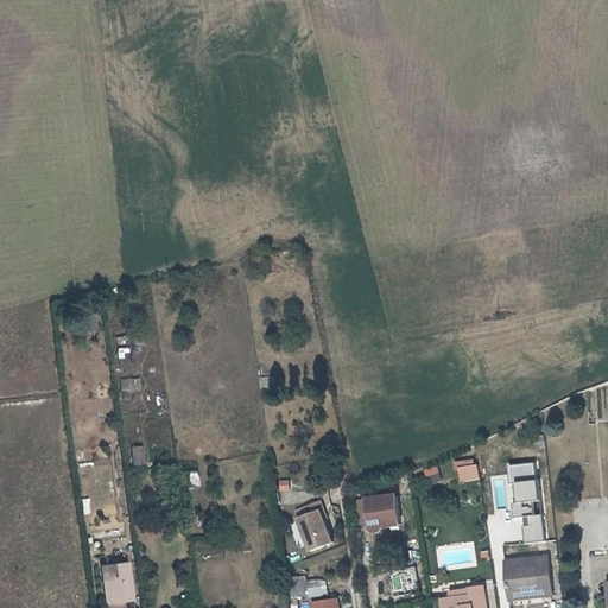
[(121,391),(140,391),(140,379),(121,379),(121,391)]
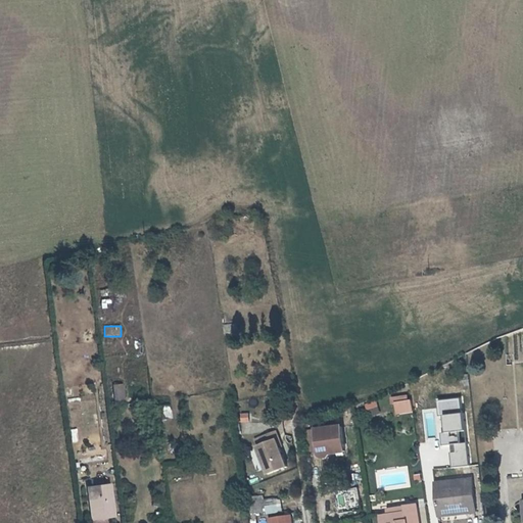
[(112,401),(122,399),(120,383),(109,384),(112,401)]
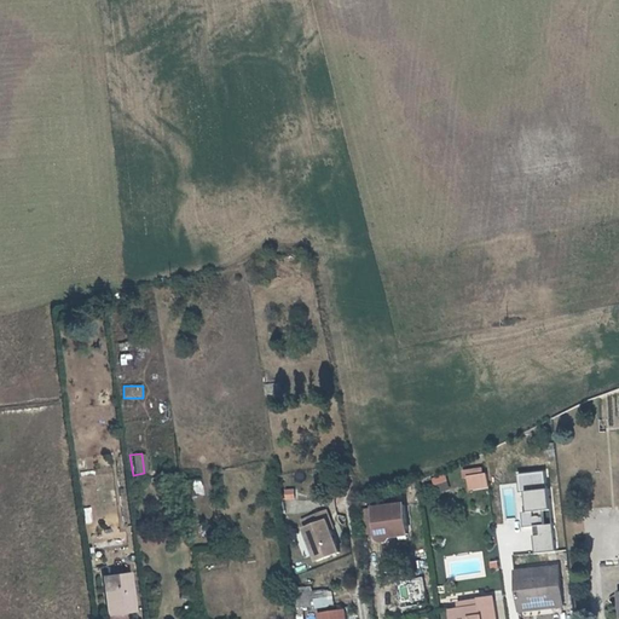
[(490,478),(489,469),(484,469),(469,472),(469,473),(472,484),(491,481),(490,478)]
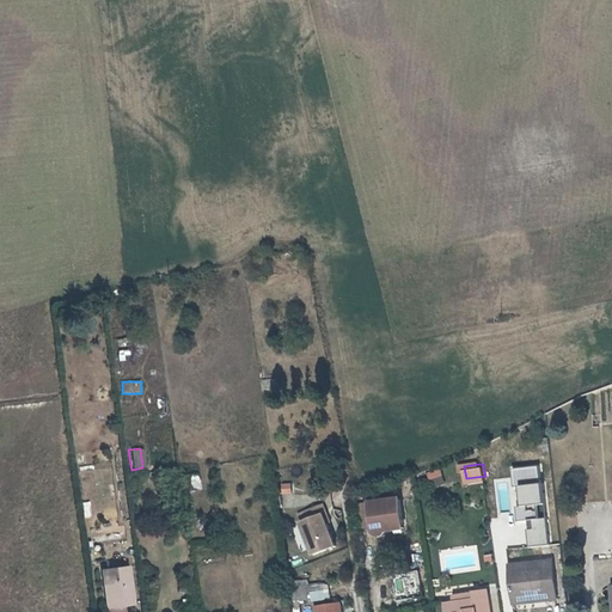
[(494,479),(497,516),(516,515),(515,488),(537,487),(536,467),(513,470),(514,477),(494,479)]
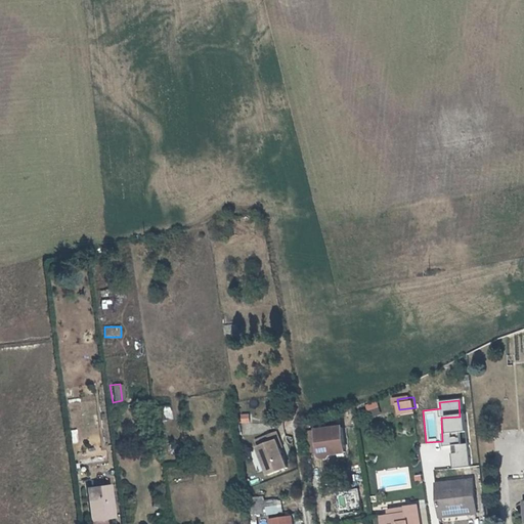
[(163,406),(162,419),(169,419),(170,407),(163,406)]
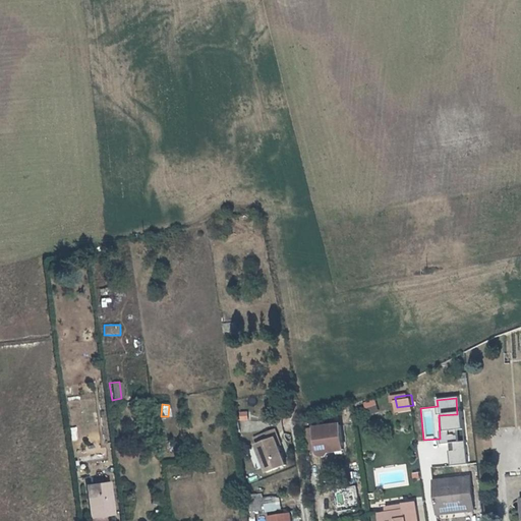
[(240,412),(242,421),(249,420),(248,411),(240,412)]
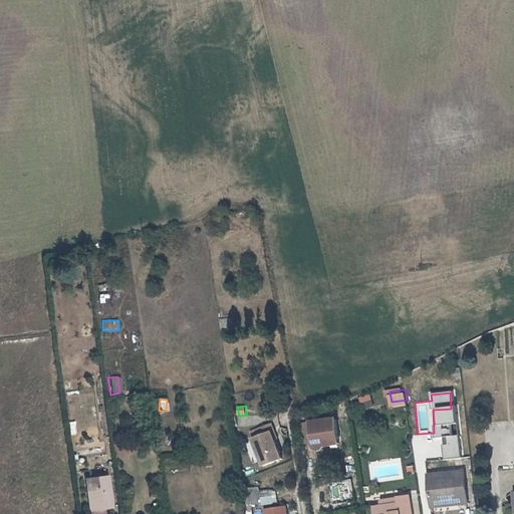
[(449,423),(460,421),(459,410),(448,412),(449,423)]
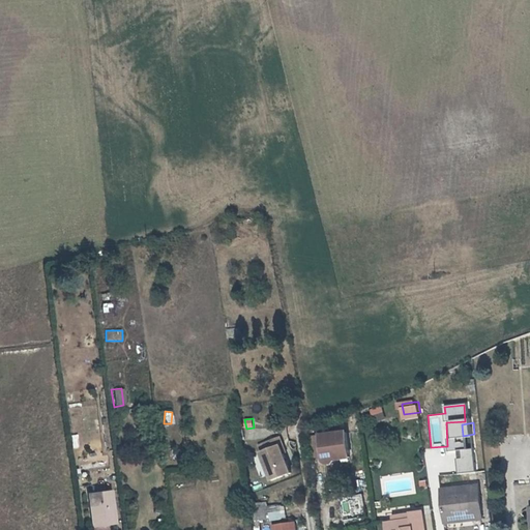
[(312,437),(315,460),(324,459),(325,466),(354,462),(350,432),(312,437)]
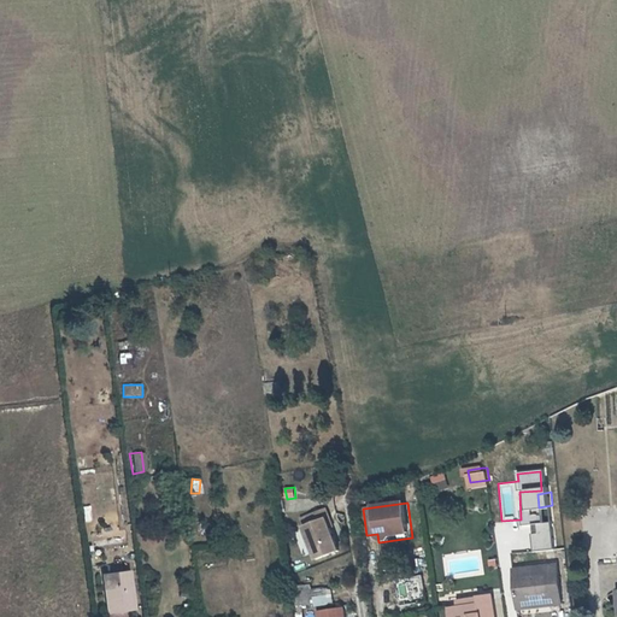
[(327,518),(329,518),(325,509),(307,515),(311,523),(303,526),(311,548),(334,541),(329,527),(327,518)]
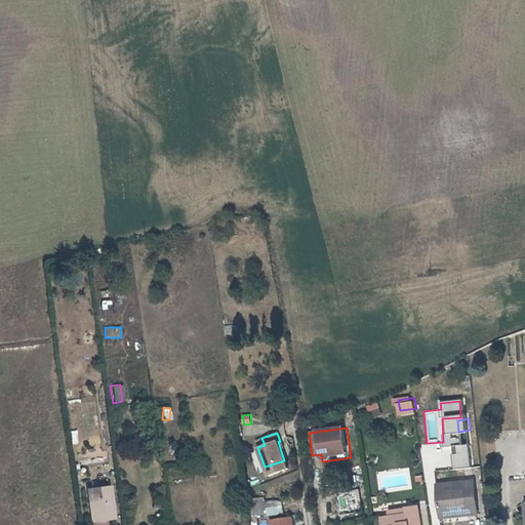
[(481,509),(479,475),(467,476),(440,478),(441,486),(443,505),(470,501),(471,509),(481,509)]
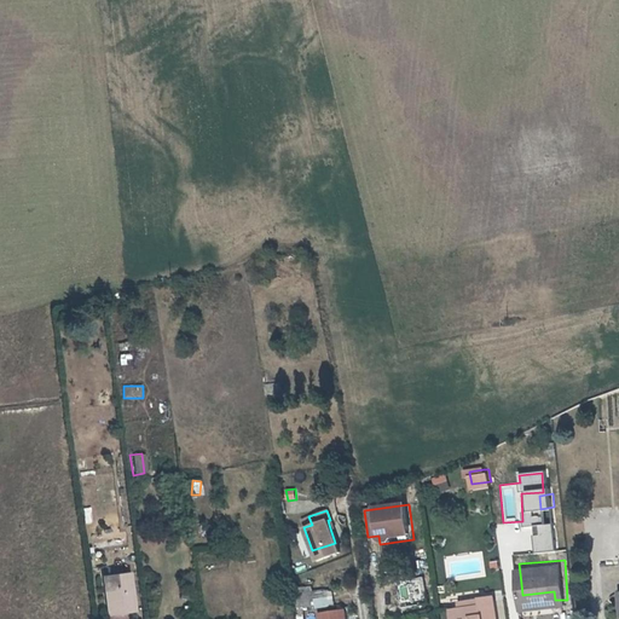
[(105,618),(121,618),(120,611),(131,608),(126,572),(100,574),(105,618)]
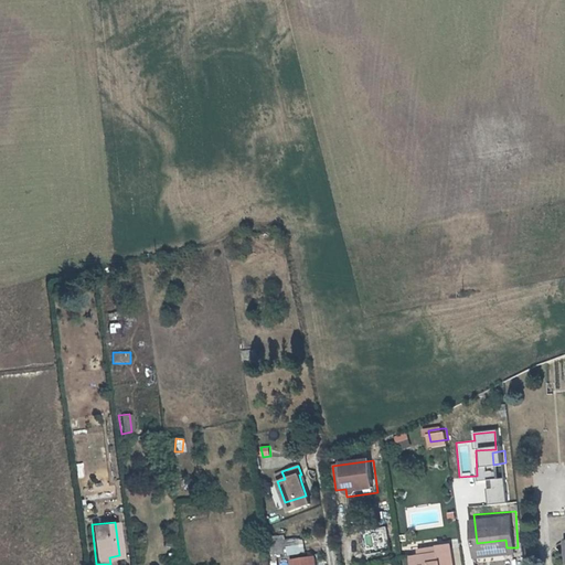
[(272,536),(273,555),(286,554),(285,535),(272,536)]
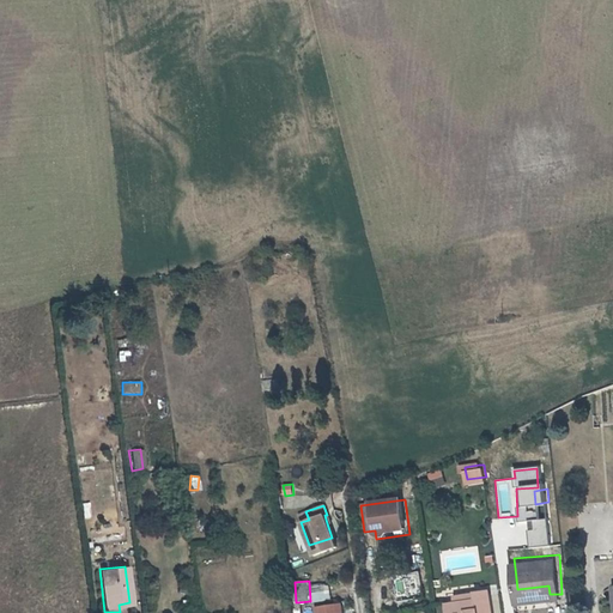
[(479,593),(459,596),(449,598),(451,612),(448,612),(447,612),(496,612),(491,584),(478,587),(479,593)]
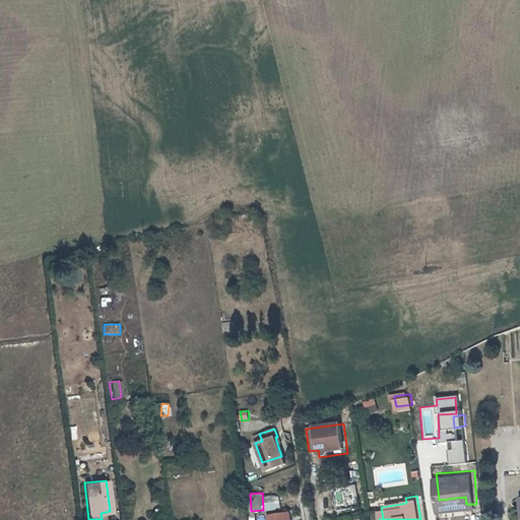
[(279,497),(263,498),(264,511),(280,510),(279,497)]
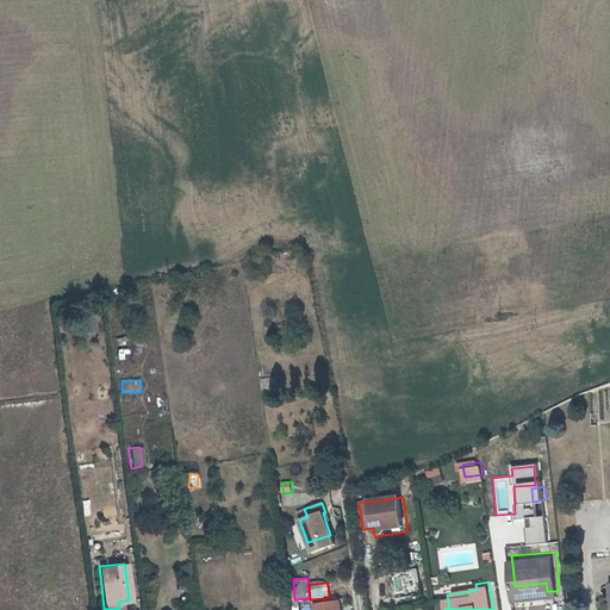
[(546,583),(515,586),(515,595),(547,591),(546,583)]
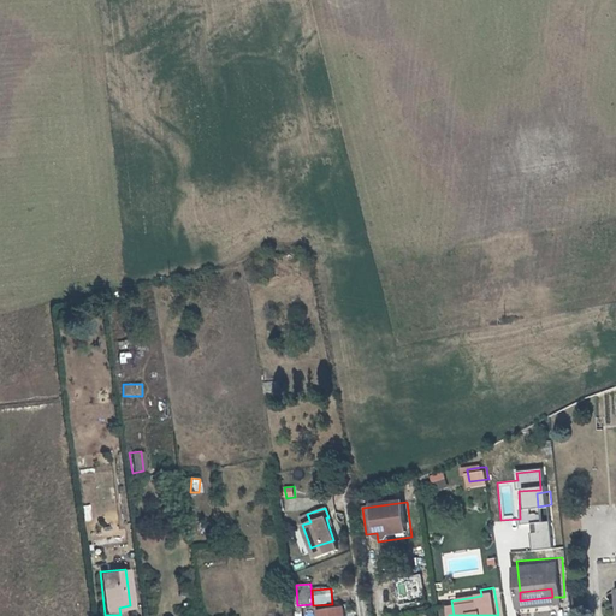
[(342,615),(342,605),(318,609),(318,615),(342,615)]
